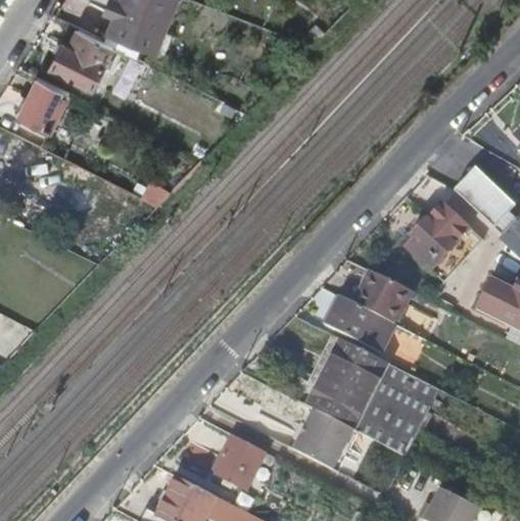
[(115,0),(104,31),(153,49),(171,0),(115,0)]
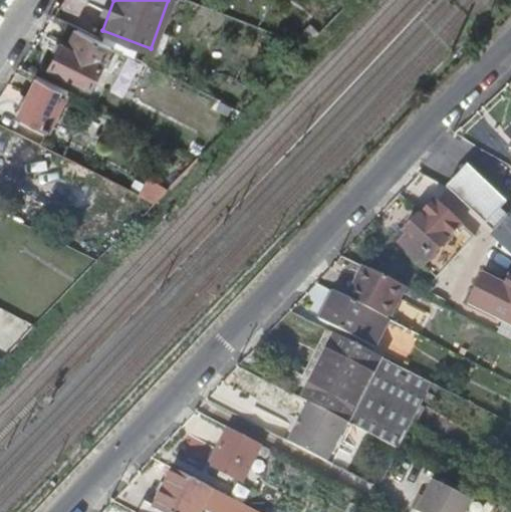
[(89,83),(109,42),(98,37),(75,25),(66,43),(59,40),(48,62),(89,83)]
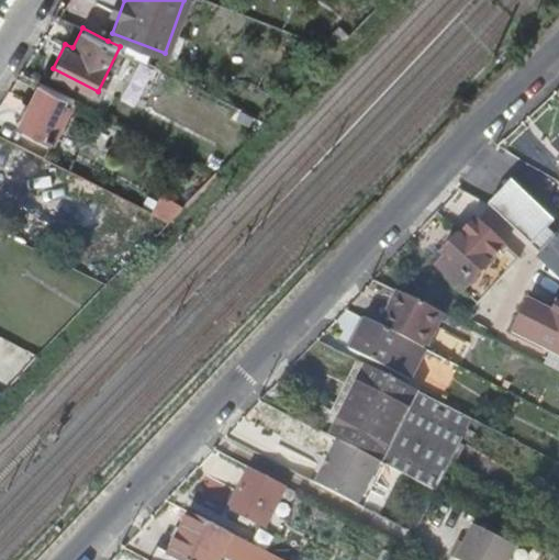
[(136,104),(155,67),(136,57),(118,94),(136,104)]
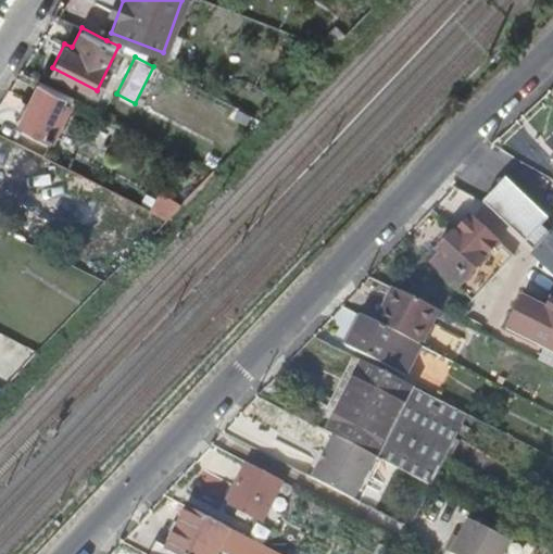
[(51,135),(71,96),(38,78),(19,118),(51,135)]
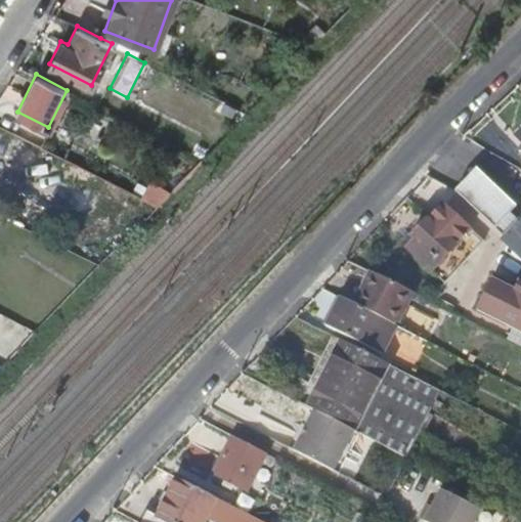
[(0,167),(2,164),(4,165),(16,142),(0,133),(0,167)]
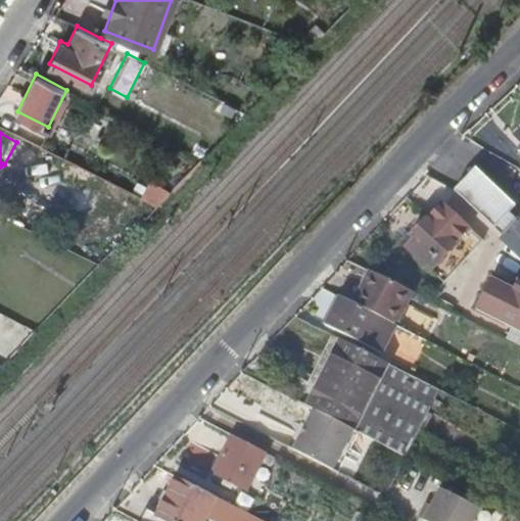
[(474,167),(454,188),(494,226),(501,233),(515,219),(508,210),(514,204),(474,167)]
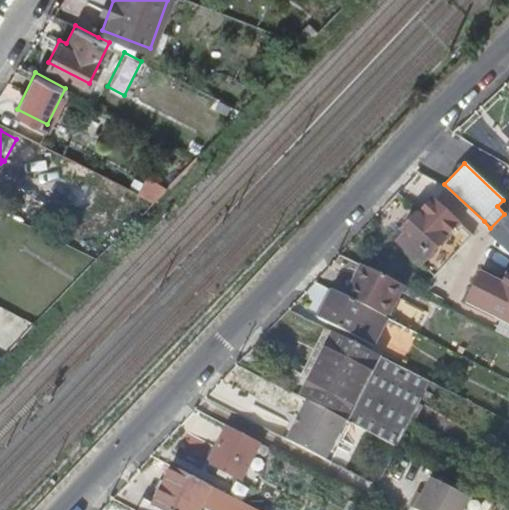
[(151,200),(163,184),(147,173),(136,188),(151,200)]
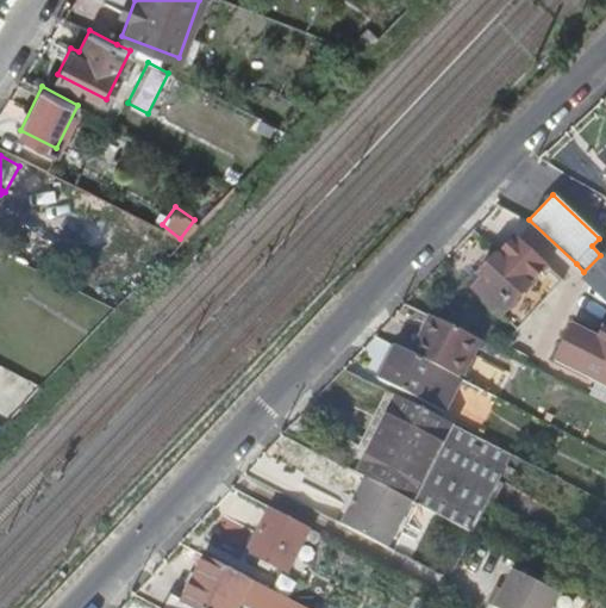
[(137,243),(154,225),(132,213),(119,228),(137,243)]
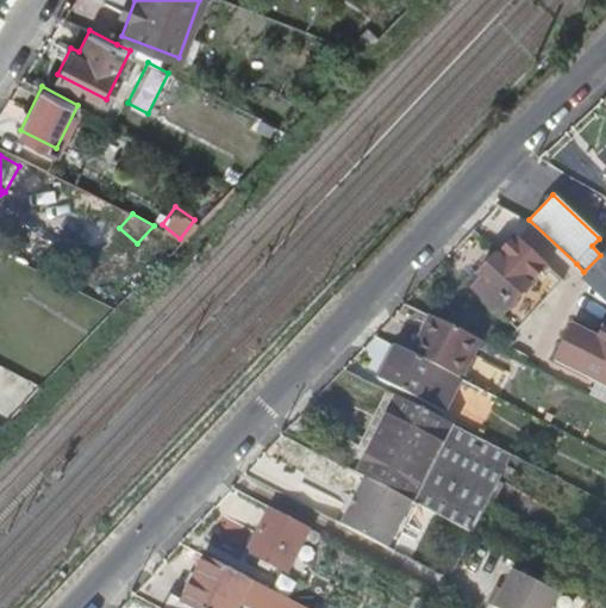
[(576,264),(529,219),(478,273),(482,278),(473,287),(516,328),(576,264)]
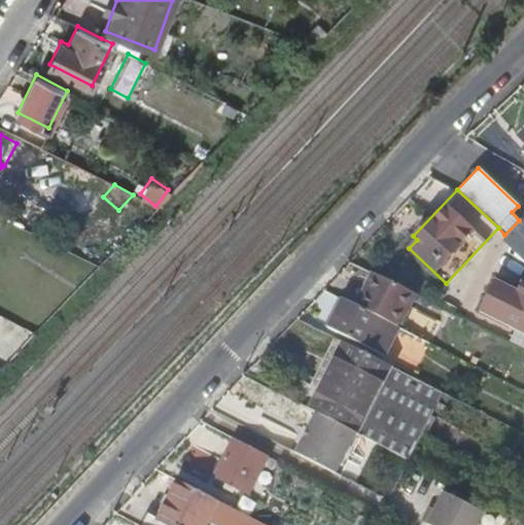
[(396,324),(413,292),(372,272),(355,304),(396,324)]
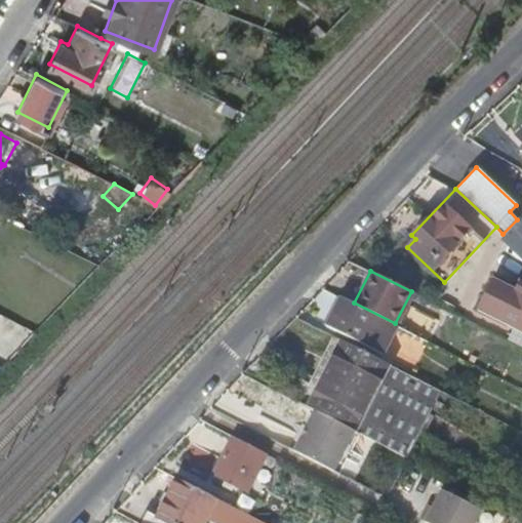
[(521,287),(490,275),(475,312),(510,327),(506,338),(521,345),(521,287)]
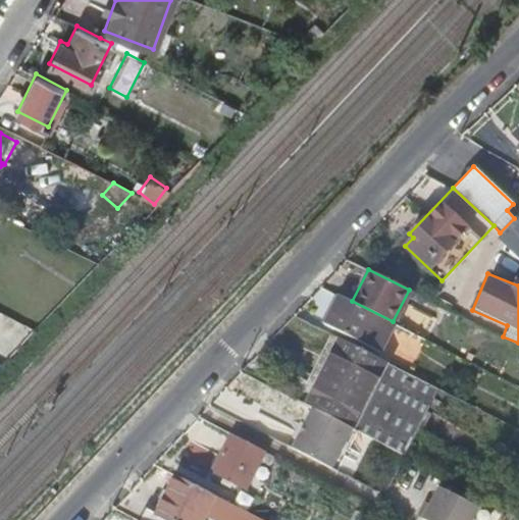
[(379,349),(393,321),(352,301),(339,295),(324,321),(379,349)]
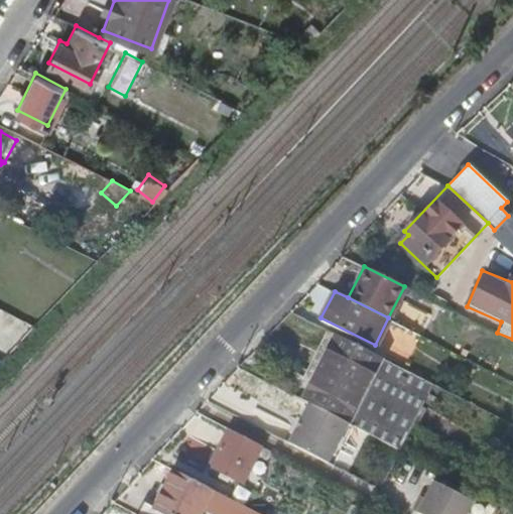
[(400,447),(432,382),(335,333),(302,397),(333,413),(348,421),(400,447)]
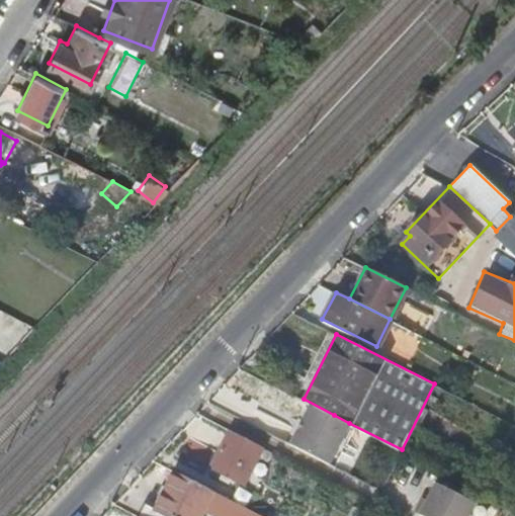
[(311,403),(280,455),(319,476),(349,423),(334,415),(311,403)]
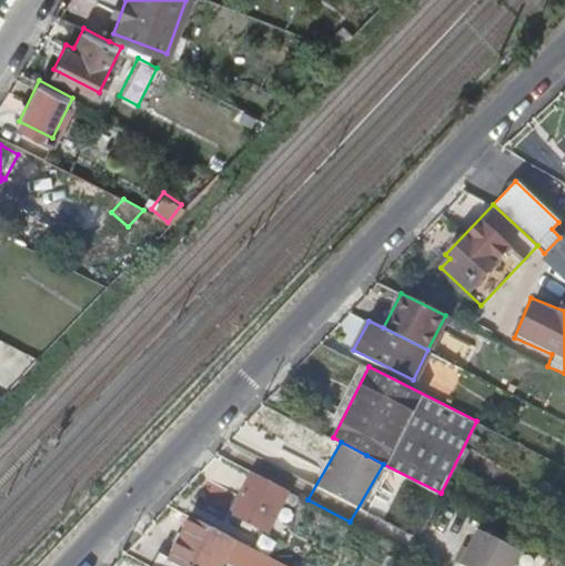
[(251,471),(230,511),(264,528),(285,489),(251,471)]
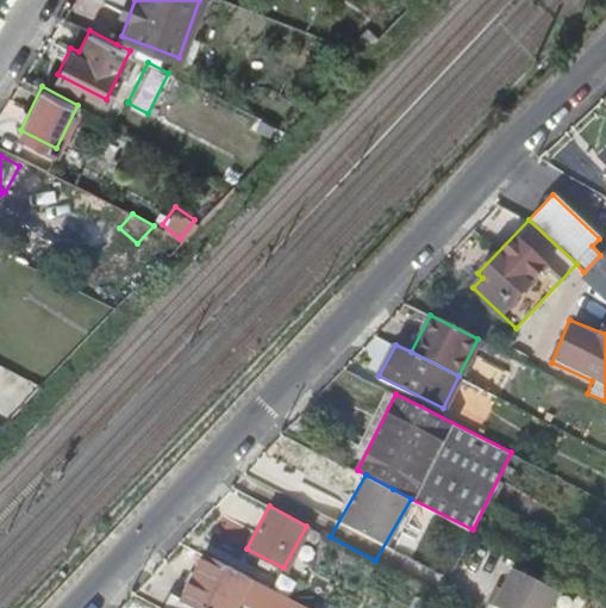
[(233,607),(251,578),(205,553),(194,574),(188,570),(177,591),(183,595),(181,600),(170,594),(162,607),(233,607)]
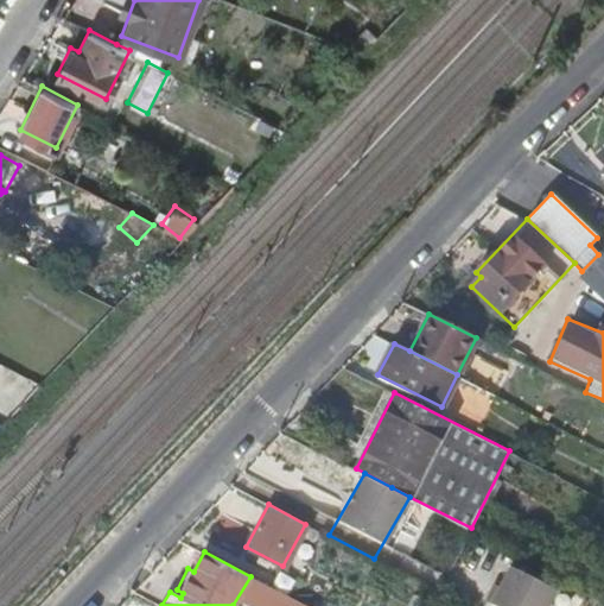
[(493,582),(483,599),(496,605),(545,605),(554,589),(509,566),(498,586),(493,582)]
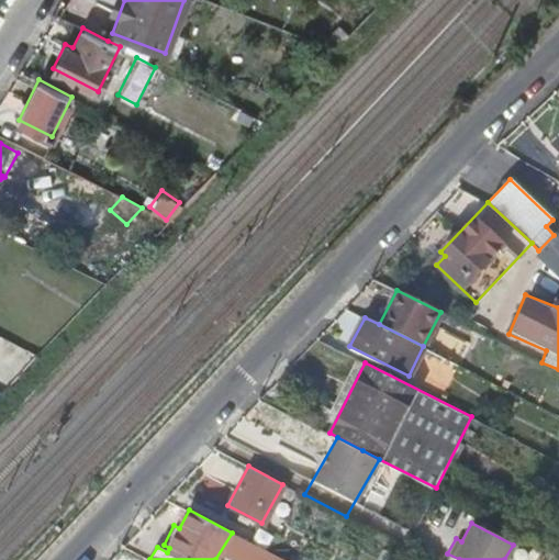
[(278,559),(279,558),(260,548),(254,559),(278,559)]
